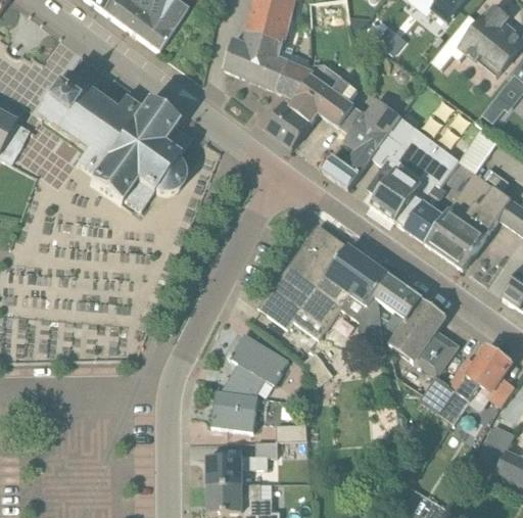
[(0,0),(0,10),(8,0),(0,0)]
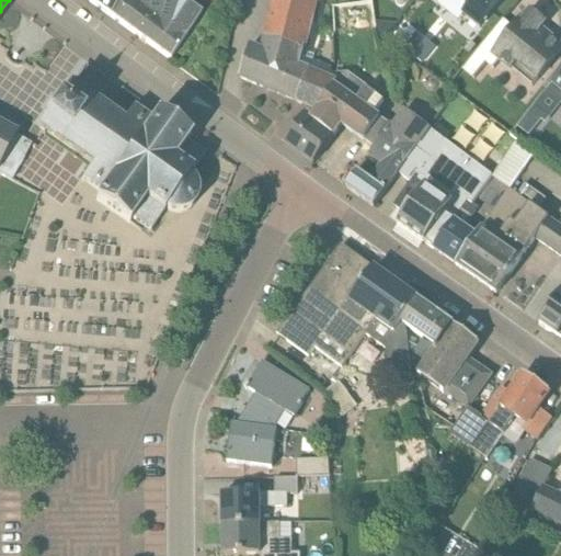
[(93,0),(110,12),(117,0),(93,0)]
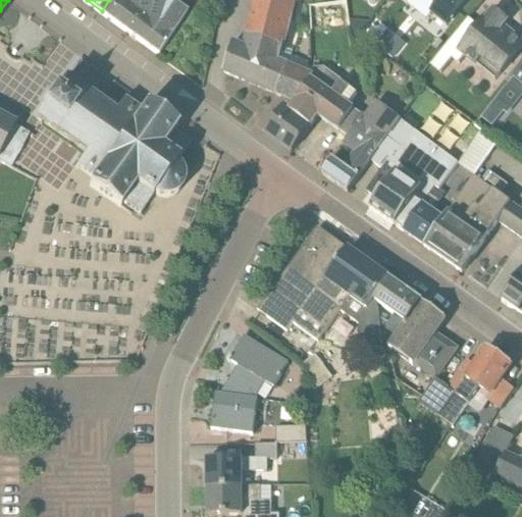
[(109,0),(102,11),(131,32),(142,11),(139,9),(140,0),(109,0)]
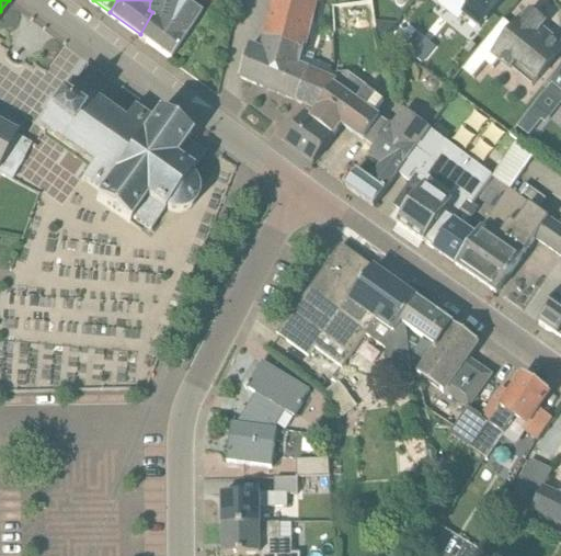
[(150,0),(149,10),(152,12),(140,34),(170,55),(201,9),(186,0),(150,0)]
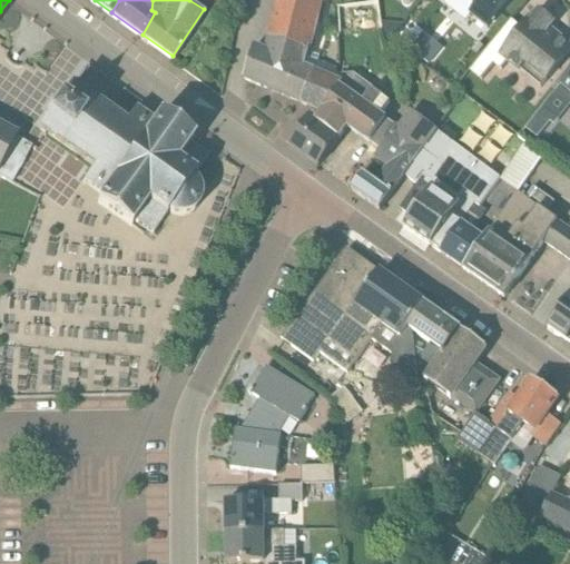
[(298,98),(313,69),(320,51),(306,49),(321,0),(277,0),(268,36),(285,39),(282,56),(279,55),(267,85),(298,98)]
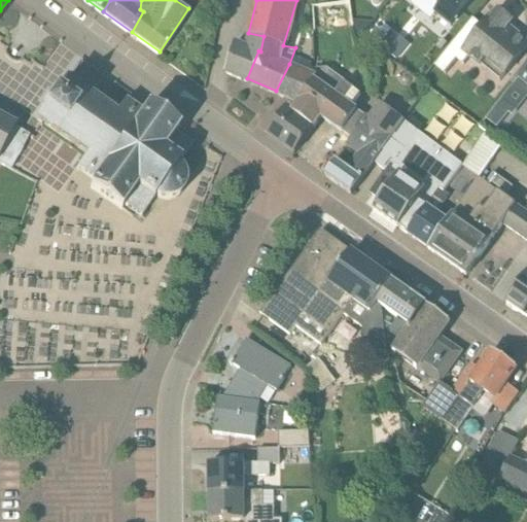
[(434,0),(437,2),(432,9),(449,23),(463,4),(466,0),(434,0)]
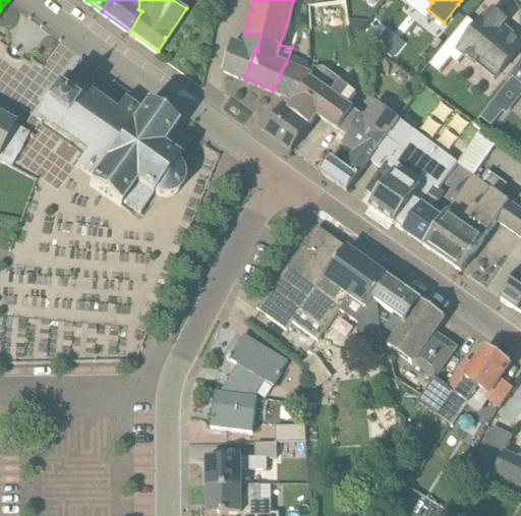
[(506,17),(493,6),(488,11),(486,10),(476,22),(466,14),(428,60),(441,69),(452,55),(458,60),(464,53),(474,60),(478,56),(498,72),(520,43),(520,38),(520,34),(516,30),(512,31),(502,21),(506,17)]
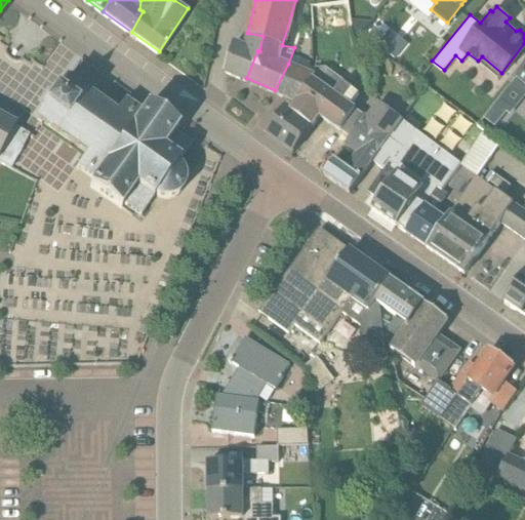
[(359,33),(370,18),(351,16),(354,31),(359,33)]
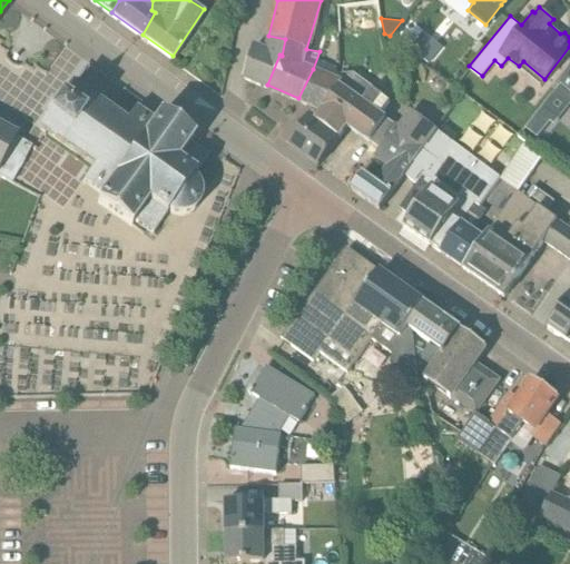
[(441,43),(423,29),(410,45),(428,59),(441,43)]
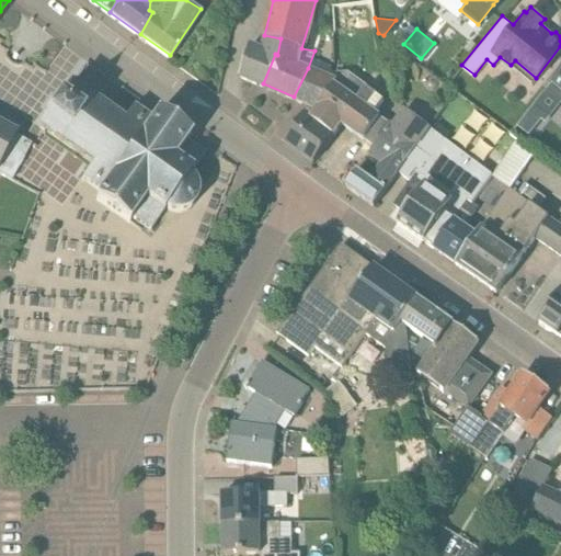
[(263,83),(275,54),(277,55),(281,38),(264,35),(261,47),(249,43),(240,74),(263,83)]
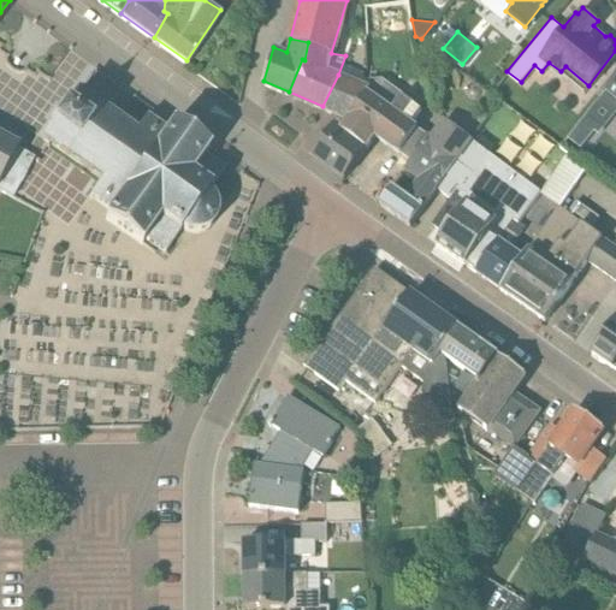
[(615,73),(600,94),(615,106),(615,73)]
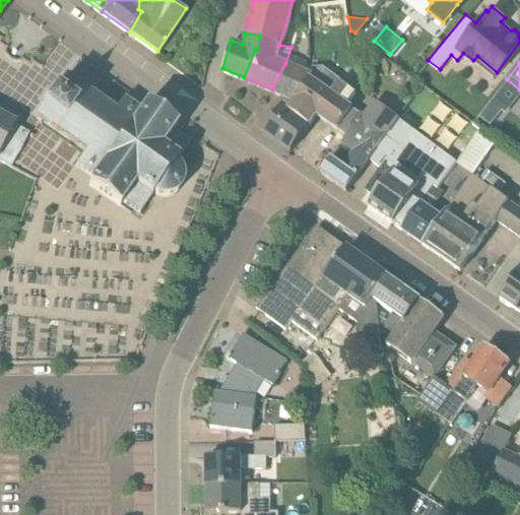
[(309,76),(311,74),(285,63),(272,89),(285,94),(294,99),(309,76)]
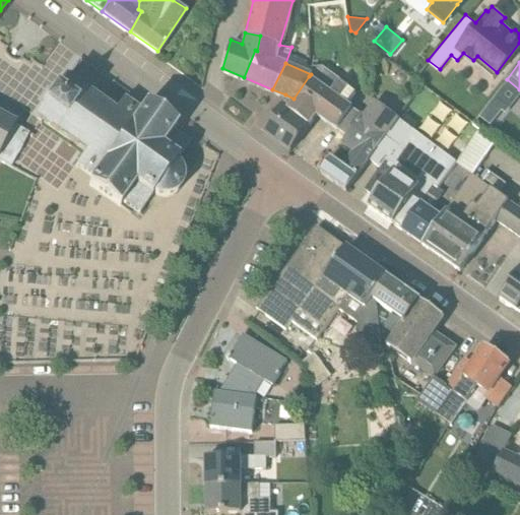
[(317,73),(331,83),(337,75),(322,65),(317,73)]
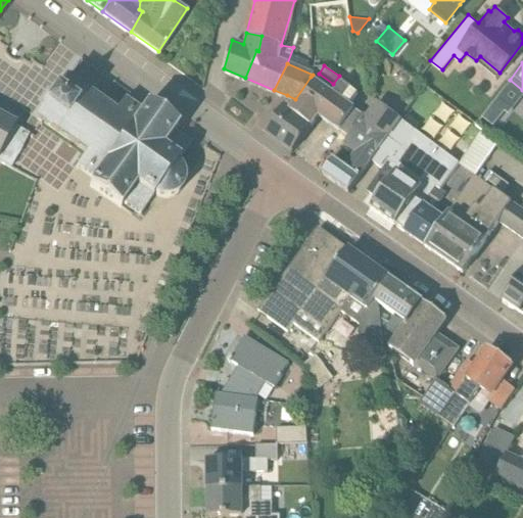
[(114,110),(65,75),(38,114),(87,149),(77,163),(94,176),(89,182),(121,204),(124,199),(140,212),(154,191),(157,192),(160,193),(169,194),(176,191),(181,186),(184,180),(185,172),(182,165),(177,159),(191,139),(175,128),(178,123),(147,101),(142,107),(125,95),(114,110)]
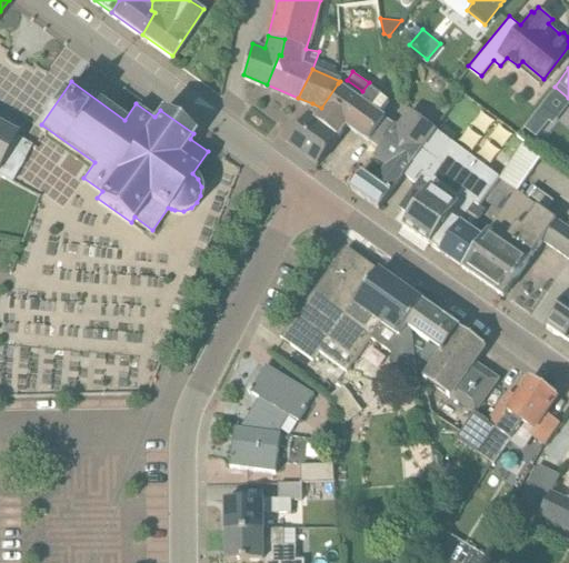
[(321,108),(315,118),(338,134),(347,123),(369,139),(369,138),(379,144),(393,122),(385,116),(378,111),(387,99),(369,87),(361,99),(338,83),(321,108)]
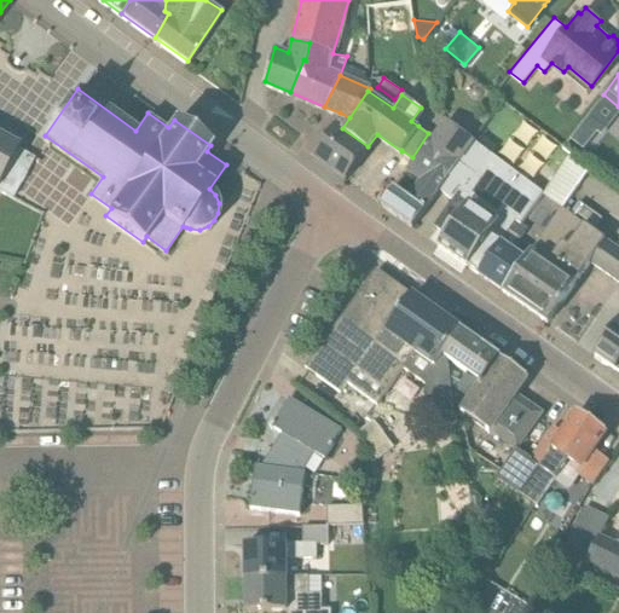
[(350,117),(340,113),(316,154),(347,175),(368,146),(342,128),(350,117)]
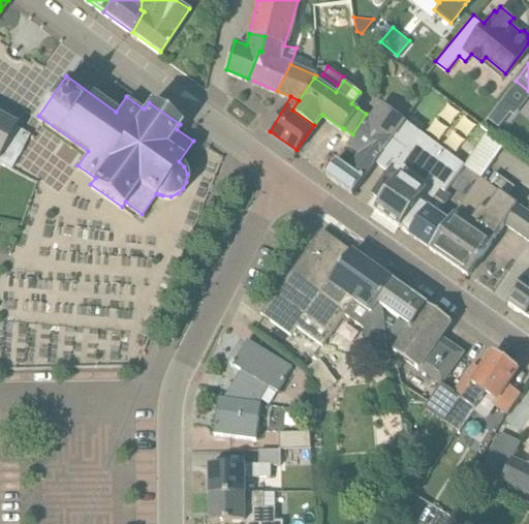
[(515,105),(503,96),(488,115),(500,124),(515,105)]
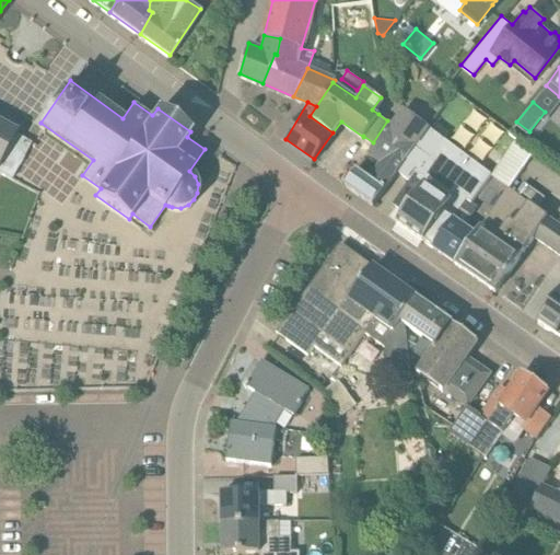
[(397,169),(428,124),(404,106),(392,123),(387,120),(373,142),(369,149),(383,159),(371,177),(357,166),(346,184),(373,203),(397,169)]
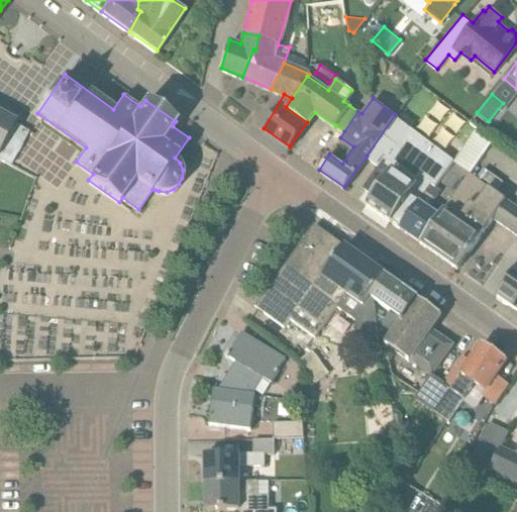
[(0,156),(10,162),(28,128),(14,121),(15,120),(0,111),(0,156)]
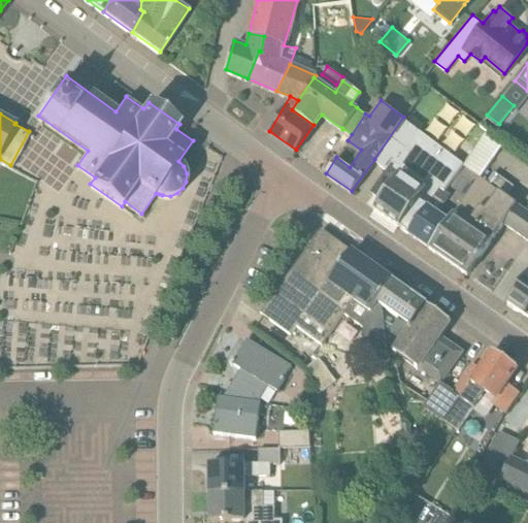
[(374,207),(407,231),(439,185),(444,188),(463,160),(403,117),(374,159),(386,167),(370,190),(381,197),(374,207)]
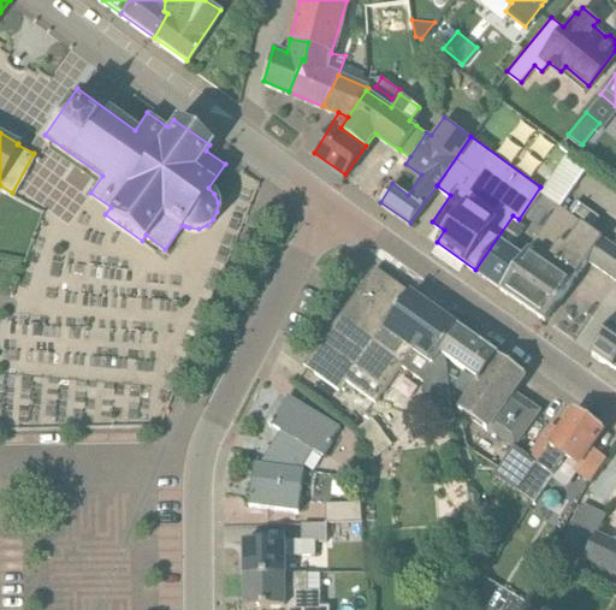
[(564,203),(590,167),(569,152),(544,188),(564,203)]
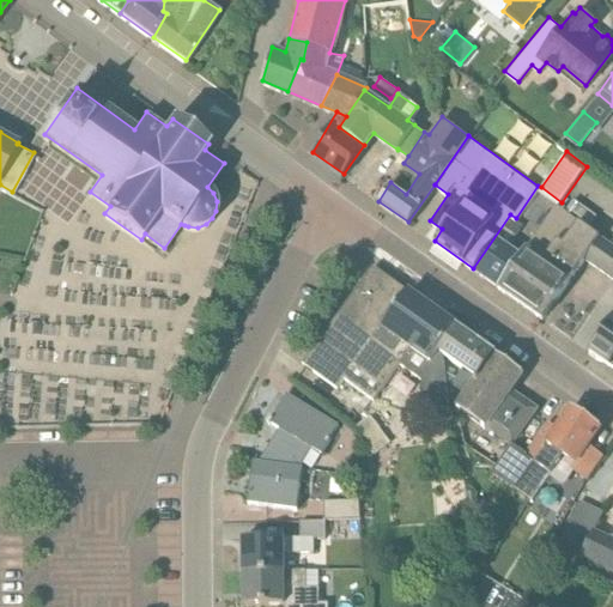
[(571,275),(584,256),(601,234),(556,201),(527,244),(571,275)]
